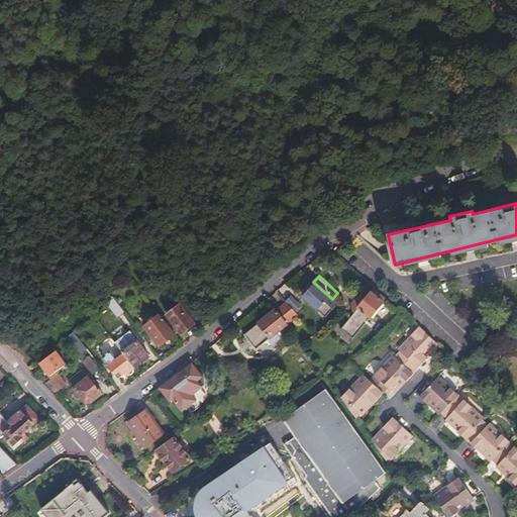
[(315,285),(303,297),(325,317),(337,304),(315,285)]
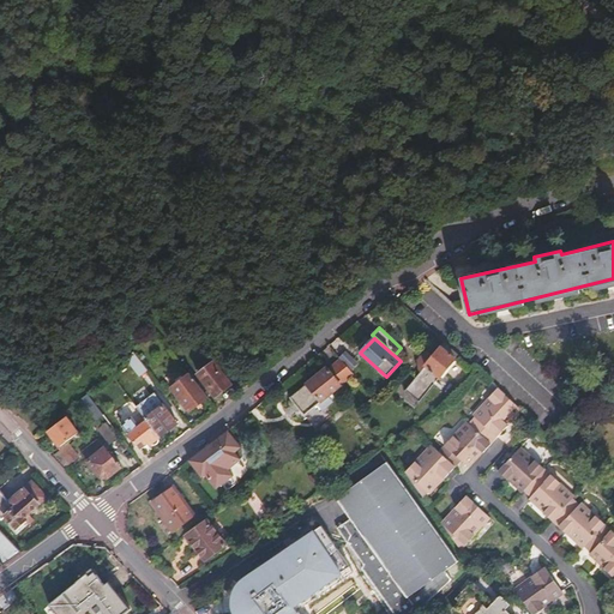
[(417,403),(459,357),(446,344),(434,357),(427,351),(417,361),(419,371),(420,372),(404,390),(417,403)]
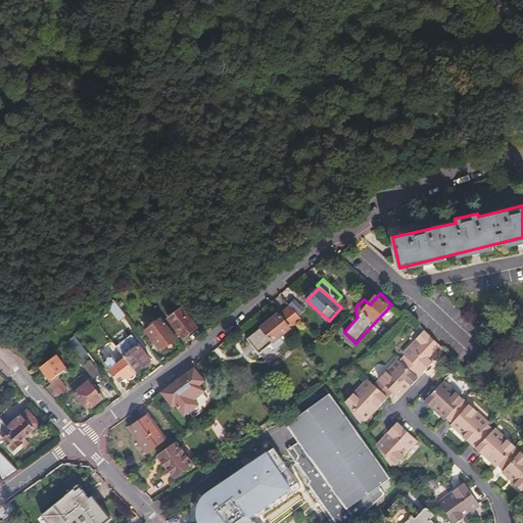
[(112,299),(107,305),(117,319),(124,314),(112,299)]
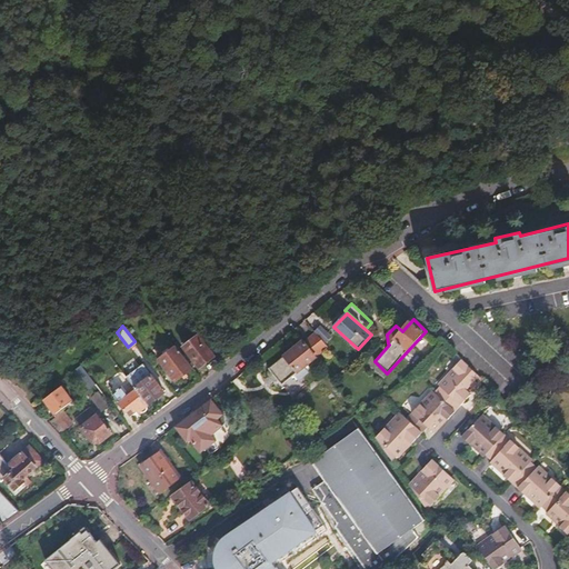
[(302,368),(328,348),(323,342),(331,336),(321,327),(303,342),(303,341),(269,367),(288,390),(290,393),(305,382),(302,379),(308,375),(302,368)]
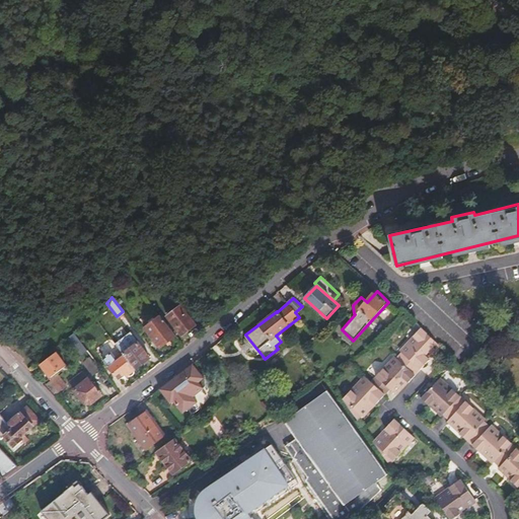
[(180,307),(168,316),(182,336),(195,325),(180,307)]
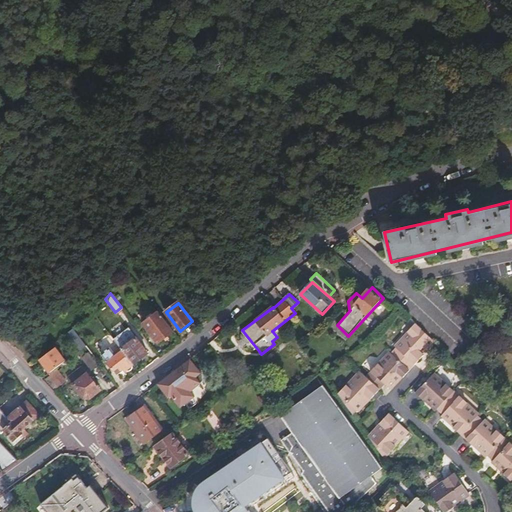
[(146,317),(148,319),(143,323),(150,333),(158,343),(174,331),(166,321),(158,311),(153,315),(151,313),(146,317)]
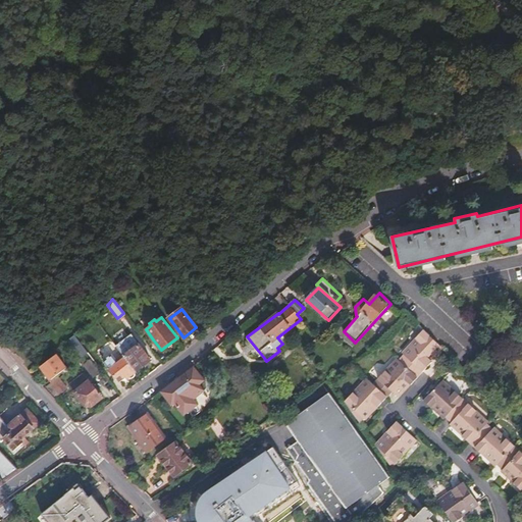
[(402,352),(404,354),(398,360),(417,377),(444,349),(441,348),(422,329),(402,352)]
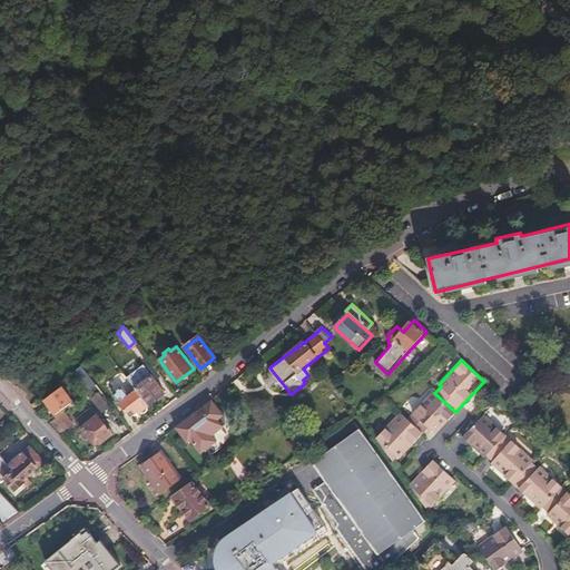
[(127,376),(137,390),(148,405),(166,393),(145,363),(127,376)]
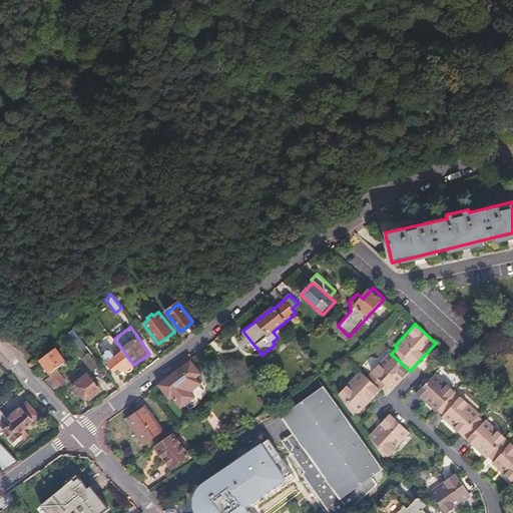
[(86,346),(74,329),(67,334),(79,350),(86,346)]
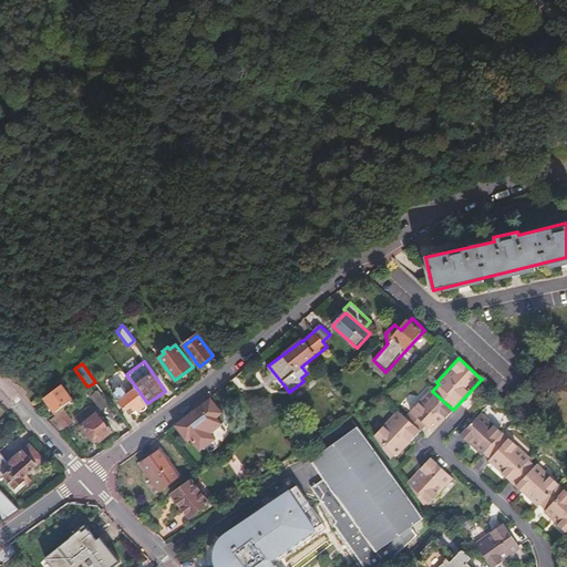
[(98,385),(106,397),(113,392),(129,412),(135,406),(138,410),(141,409),(142,409),(144,410),(146,408),(146,406),(146,404),(147,403),(136,388),(129,393),(122,383),(113,390),(105,380),(98,385)]
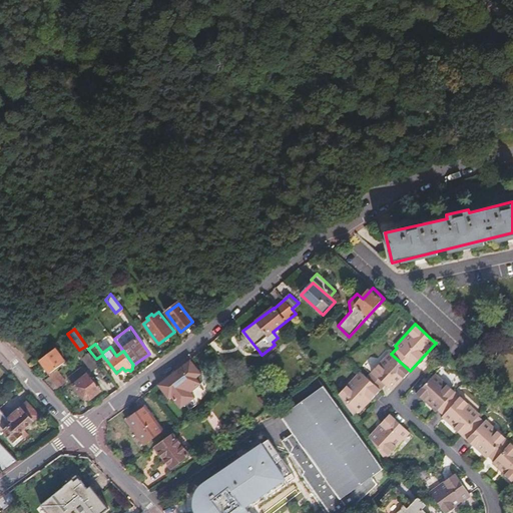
[(40,359),(49,372),(55,368),(64,361),(55,349),(40,359)]
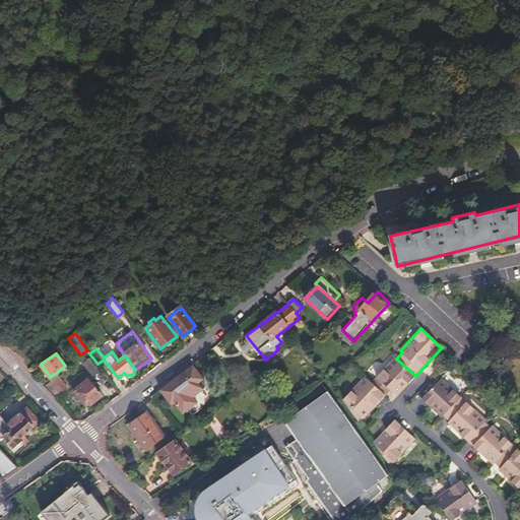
[(89,355),(83,360),(95,376),(101,371),(89,355)]
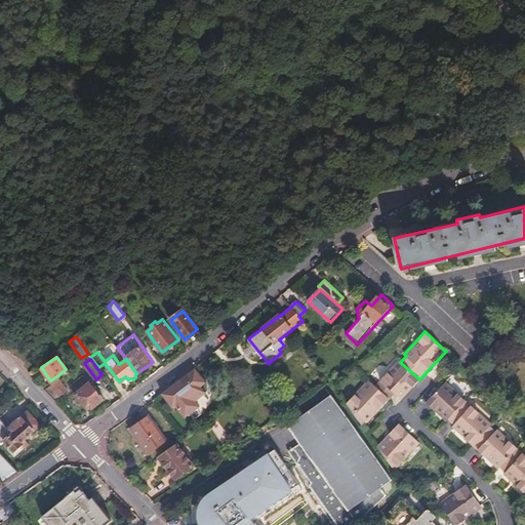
[(401,398),(419,379),(400,362),(398,360),(375,386),(391,400),(396,394),(401,398)]
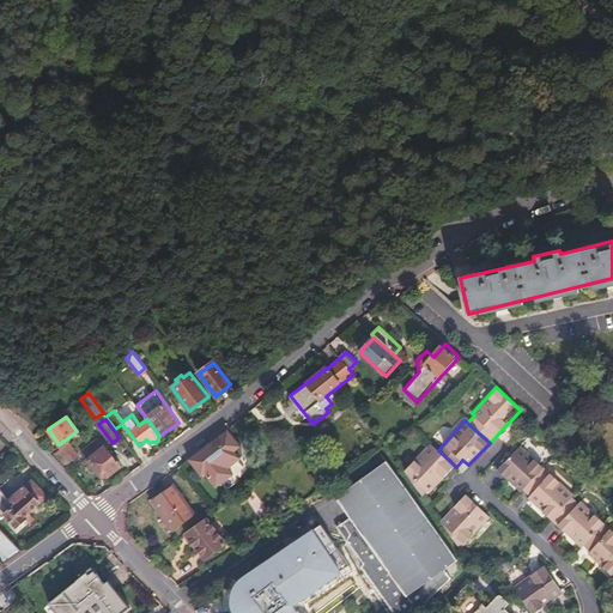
[(226,430),(189,459),(198,472),(202,468),(216,489),(234,475),(229,468),(244,457),(244,449),(242,445),(228,429),(226,430)]
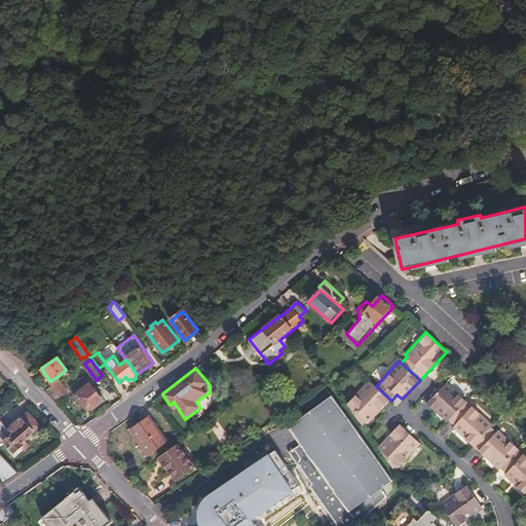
[(50,381),(48,383),(59,397),(67,390),(57,377),(50,381)]
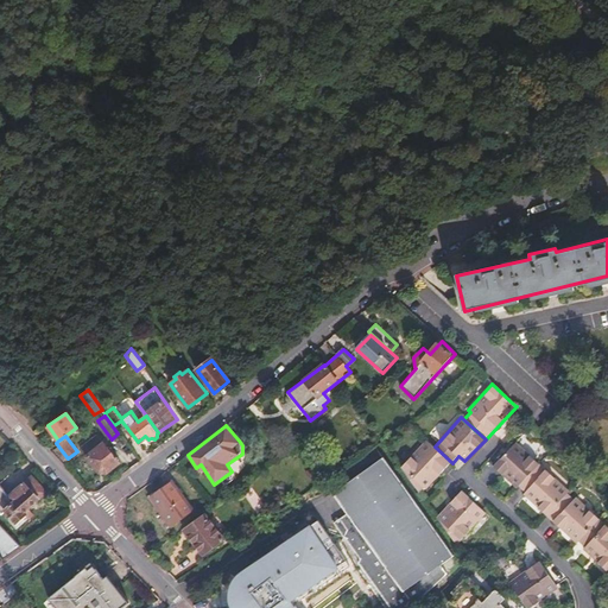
[(97,441),(86,449),(100,470),(107,472),(120,462),(106,442),(101,445),(97,441)]
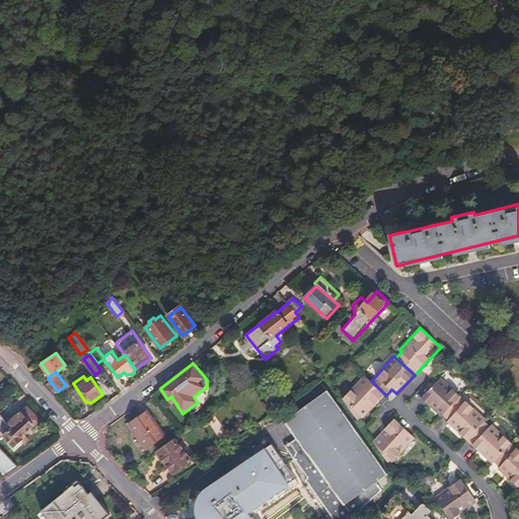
[(366,376),(365,376),(343,400),(358,422),(362,417),(365,419),(386,395),(371,381),(366,376)]
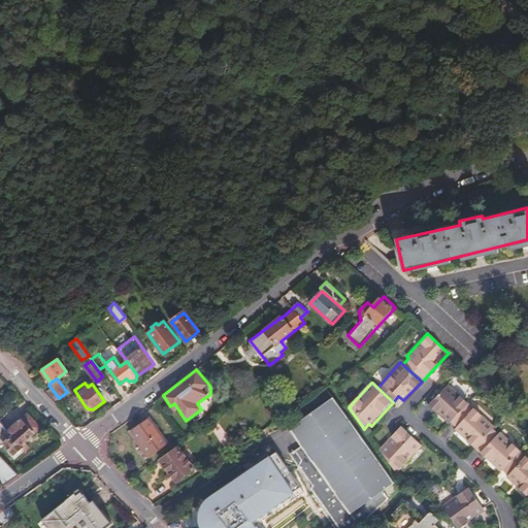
[(468,402),(449,384),(430,405),(450,423),(451,422),(468,402)]
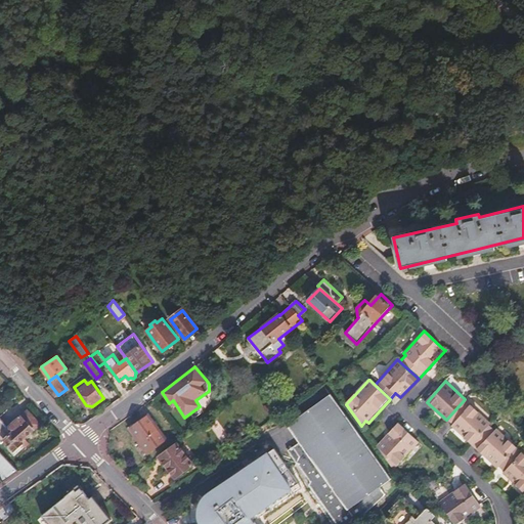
[(391,480),(321,386),(278,415),(285,423),(298,442),(287,449),(310,482),(308,485),(336,523),(350,523),(362,516),(363,515),(384,499),(377,490),(391,480)]
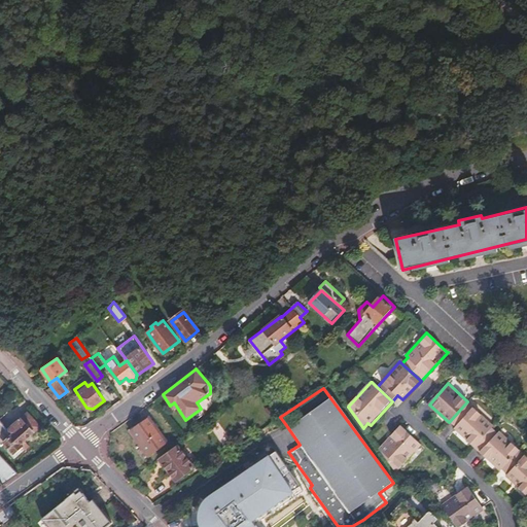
[(475,447),(492,428),(494,426),(473,408),(467,401),(450,421),(456,426),(455,428),(475,447)]
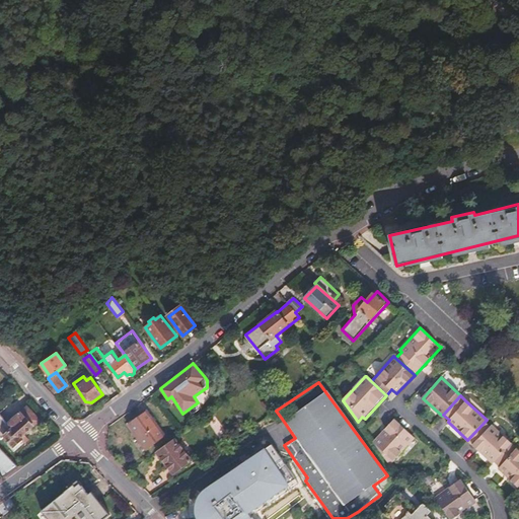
[(0,416),(0,436),(3,440),(5,437),(15,448),(22,440),(20,438),(39,420),(27,409),(9,426),(0,416)]
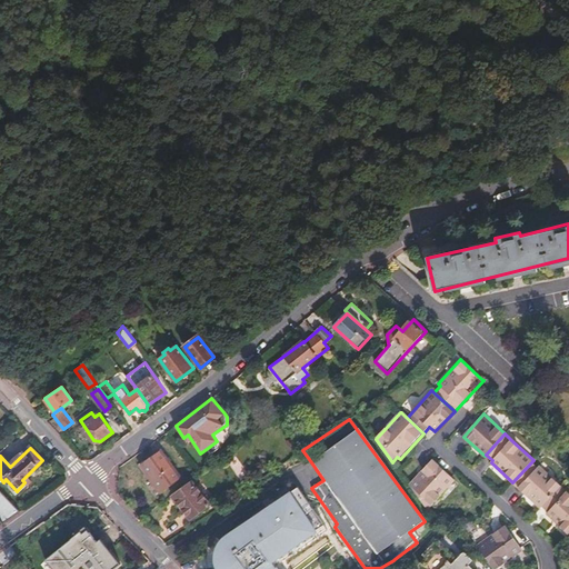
[(162,450),(142,465),(161,490),(172,483),(171,481),(180,475),(162,450)]
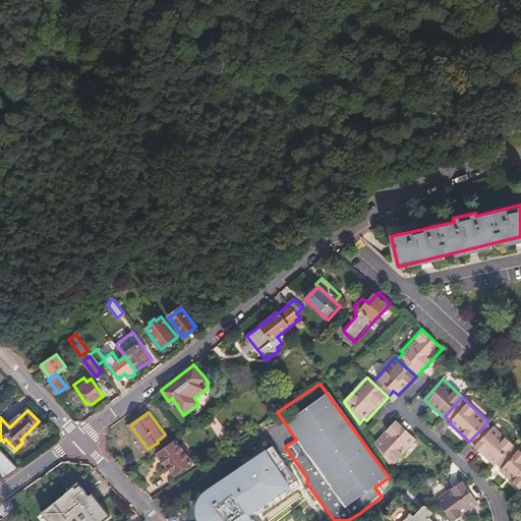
[(417,440),(415,438),(396,419),(387,429),(373,443),(392,467),(395,463),(405,453),(417,440)]
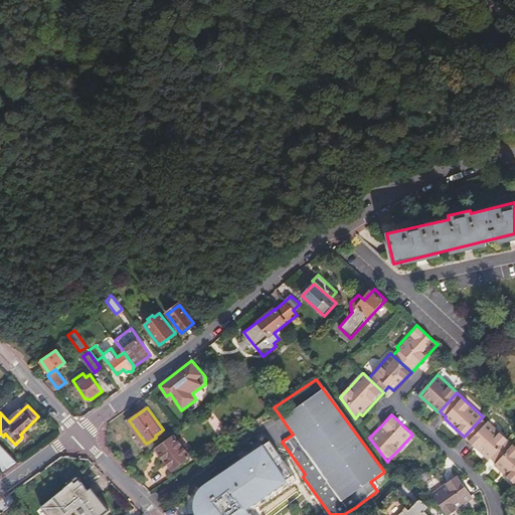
[(489,460),(491,458),(507,439),(489,421),(487,423),(481,418),(464,437),(470,442),(489,460)]
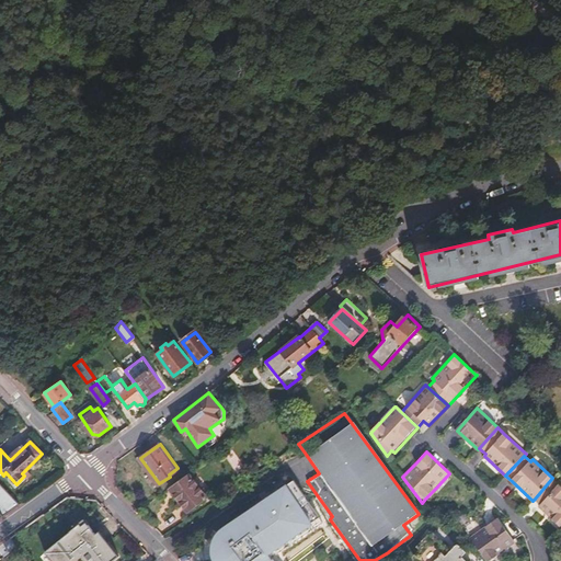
[(263,490),(258,494),(262,500),(263,502),(271,496),(270,495),(293,480),(288,473),(285,472),(277,474),(265,483),(259,488),(260,489),(263,490)]
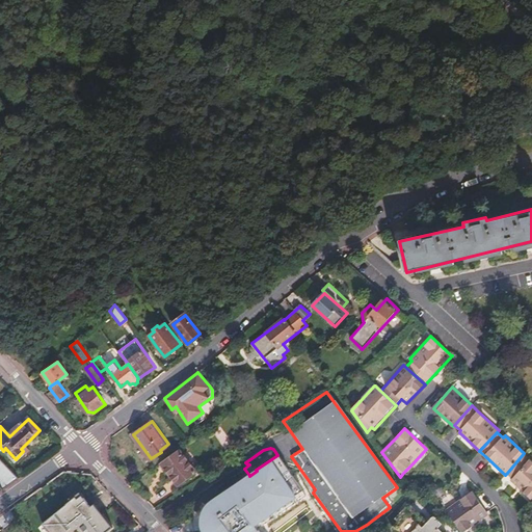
[(178,450),(160,462),(177,486),(194,474),(192,471),(198,467),(186,451),(181,455),(178,450)]
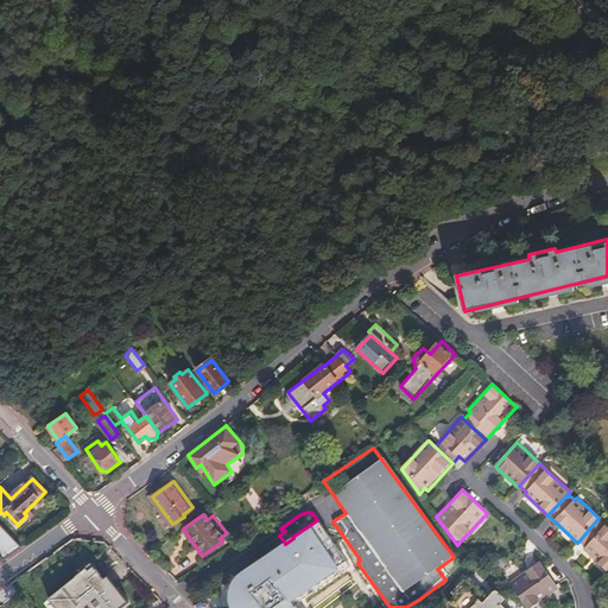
[(607,569),(607,526),(599,518),(580,540),(586,546),(583,549),(607,571),(607,569)]
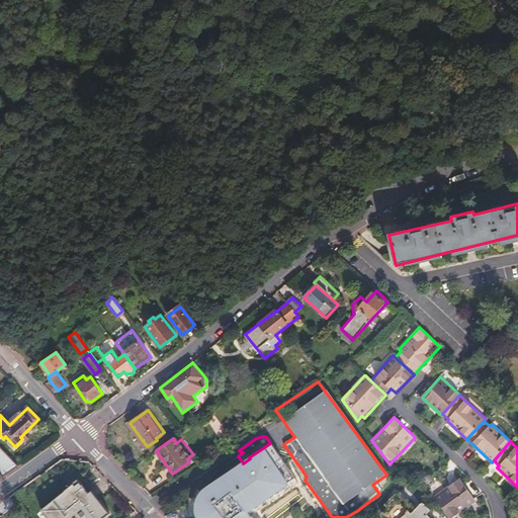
[(243,463),(242,461),(212,483),(205,488),(207,491),(206,492),(204,494),(202,496),(201,497),(201,499),(200,501),(200,502),(199,503),(199,505),(199,508),(199,510),(200,513),(201,516),(201,517),(250,517),(249,516),(297,482),(281,458),(277,452),(270,443),(249,457),(250,458),(243,463)]
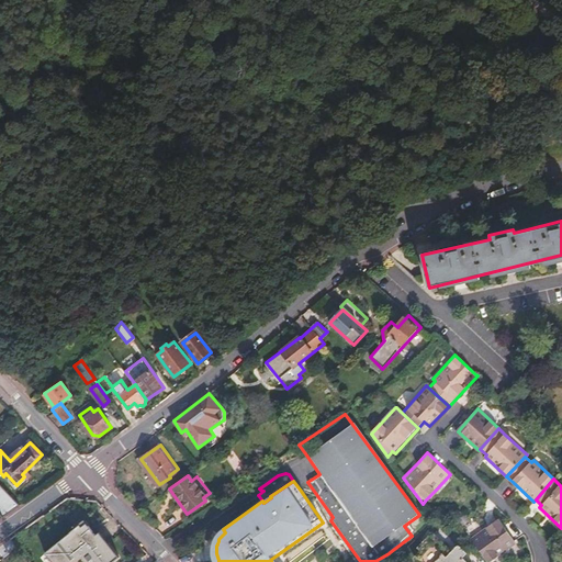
[(0,518),(20,505),(0,484),(0,518)]
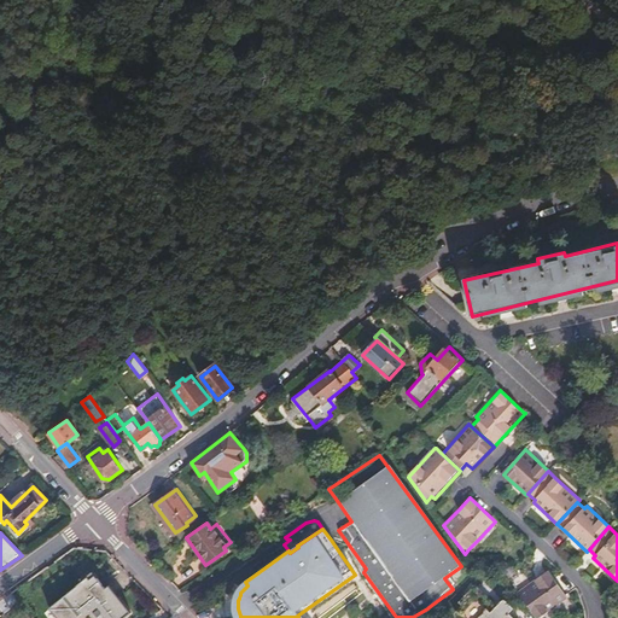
[(565,599),(563,595),(547,571),(534,581),(517,593),(519,595),(535,617),(538,617),(549,611),(565,599)]
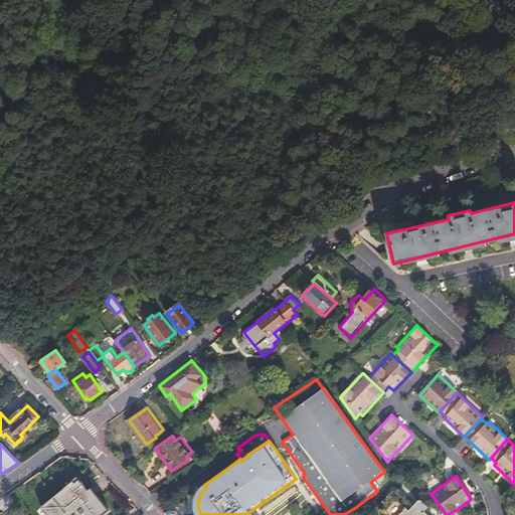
[(77,477),(41,506),(48,514),(104,514),(110,510),(91,486),(88,489),(77,477)]
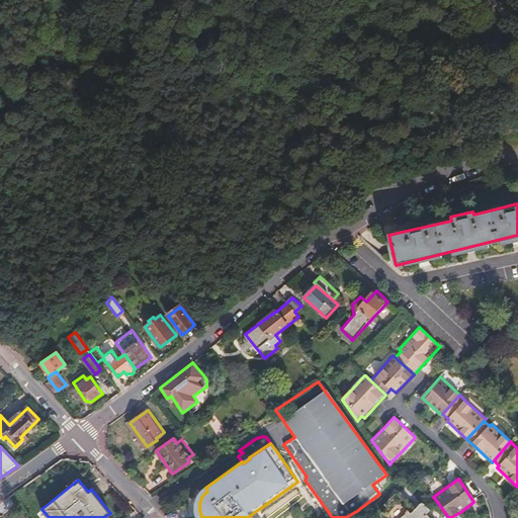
[(424,517),(417,510),(416,511),(408,502),(389,517),(424,517)]
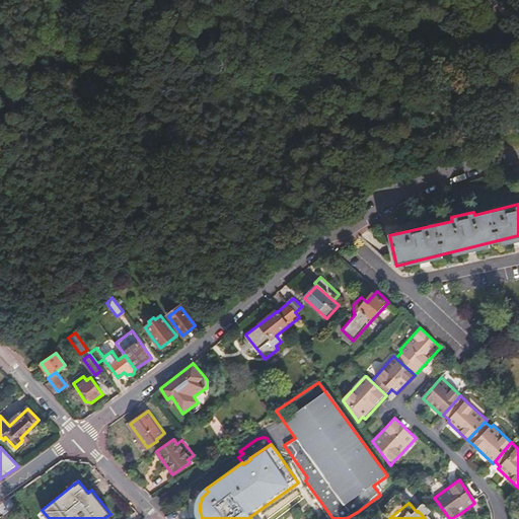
All buildings are outlined.
